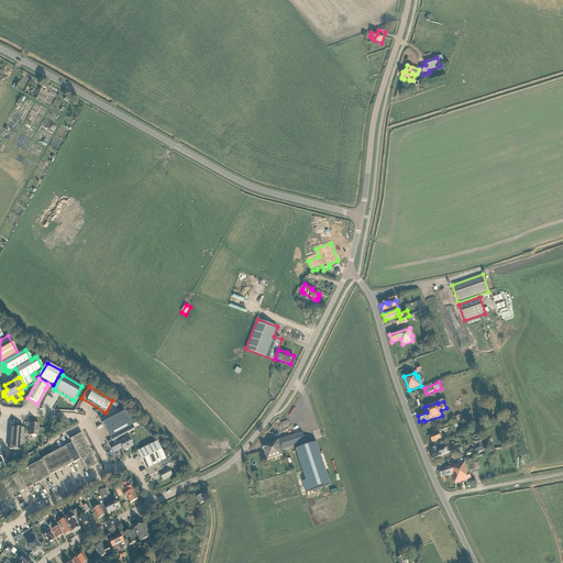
[(108,442),(110,446),(119,442),(118,439),(121,437),(134,430),(130,422),(134,420),(131,417),(128,418),(124,412),(102,424),(111,441),(108,442)]
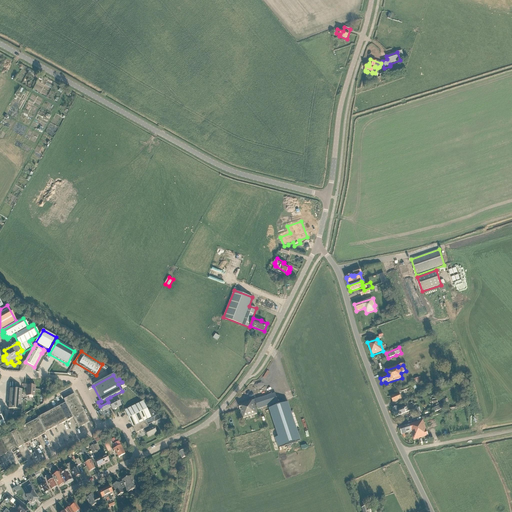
[(421,376),(412,380),(414,387),(423,383),(421,376)]
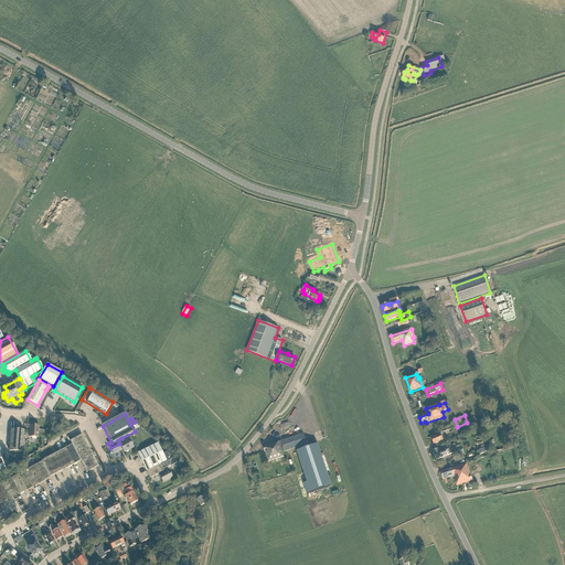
[(30,425),(30,437),(39,437),(39,426),(30,425)]
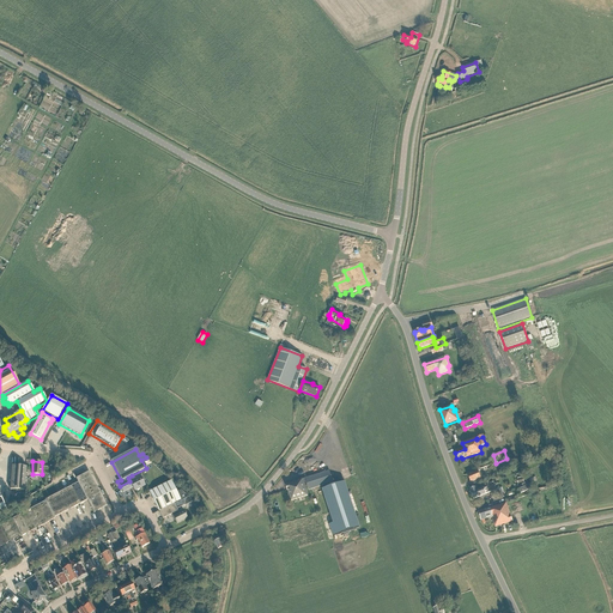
[(12,466),(10,490),(25,491),(26,467),(12,466)]
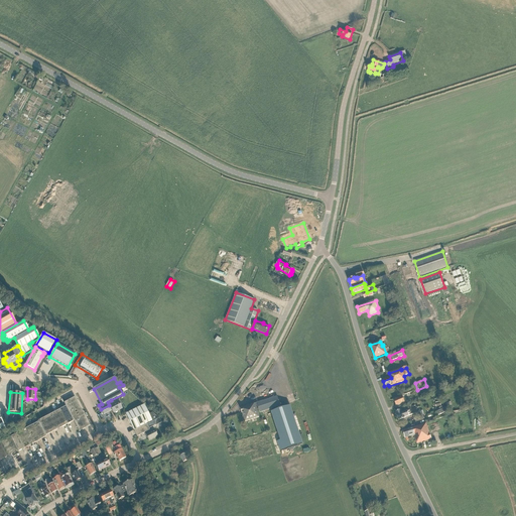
[(401,396),(394,399),(396,405),(404,402),(402,397),(404,396),(404,394),(401,395),(401,396)]
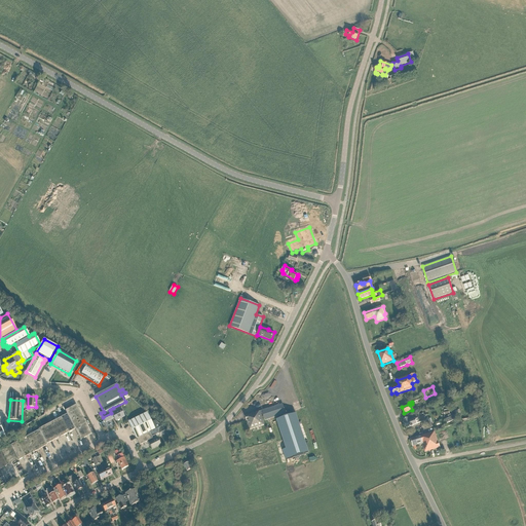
[(282,404),(260,411),(261,417),(264,417),(265,420),(284,414),(286,414),(282,404)]
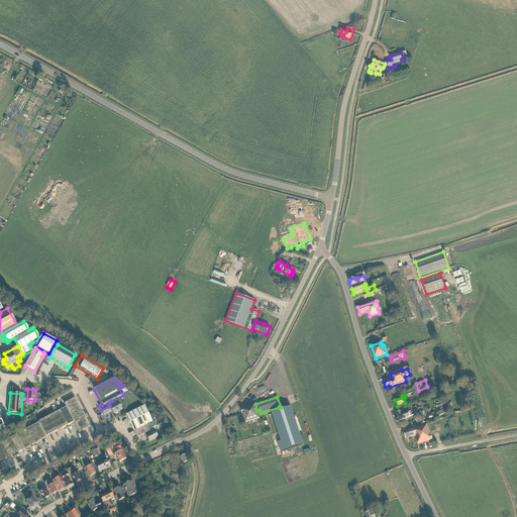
[(75,398),(69,401),(77,415),(83,412),(75,398)]
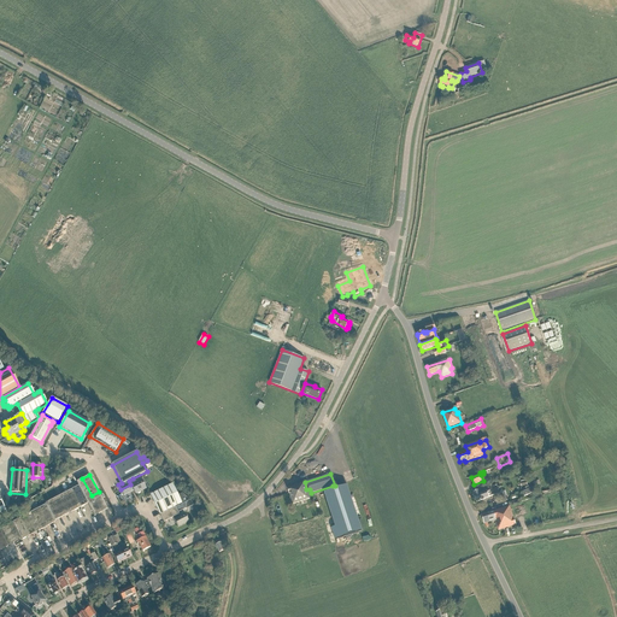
[(78,486),(86,499),(92,495),(82,479),(76,482),(78,486)]
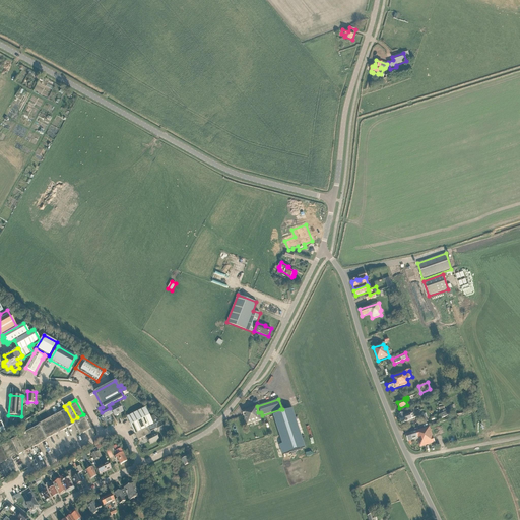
[(110,408),(102,412),(102,413),(104,417),(105,418),(111,414),(110,414),(113,412),(113,413),(115,416),(123,412),(118,403),(114,406),(112,403),(109,405),(110,408)]
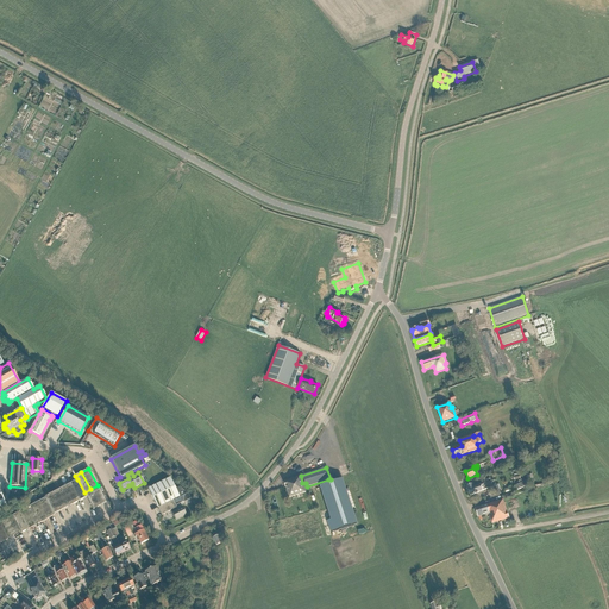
[(302,483),(301,476),(284,482),(289,498),(306,493),(302,483)]
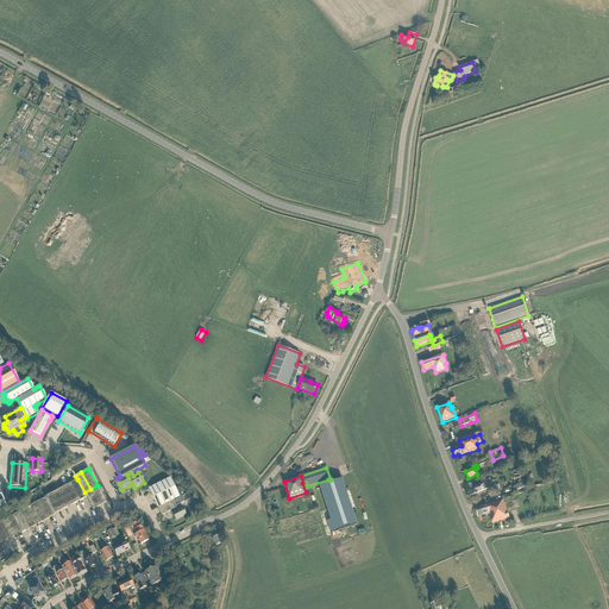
[(157,507),(180,496),(187,493),(180,487),(175,489),(170,478),(148,489),(157,507)]
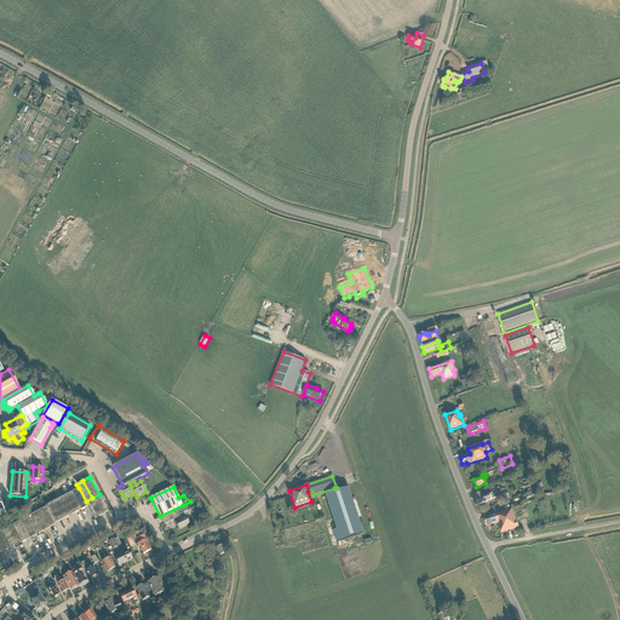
[(336,491),(326,494),(338,532),(333,533),(337,541),(363,533),(349,487),(337,491),(337,488),(334,488),(336,491)]
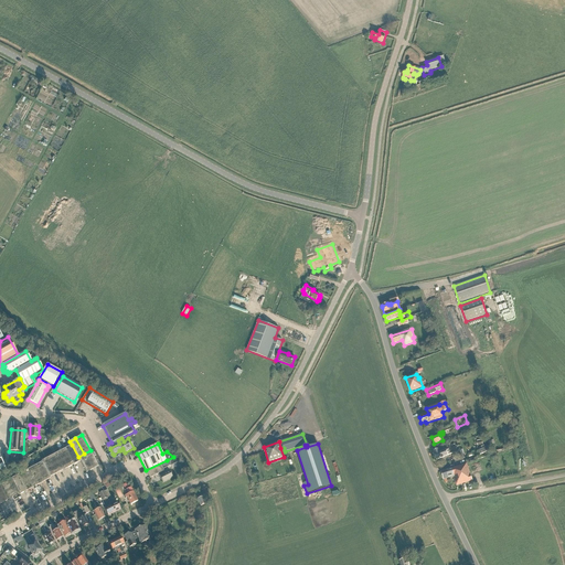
[(81,461),(78,457),(72,445),(65,448),(74,465),(81,461)]
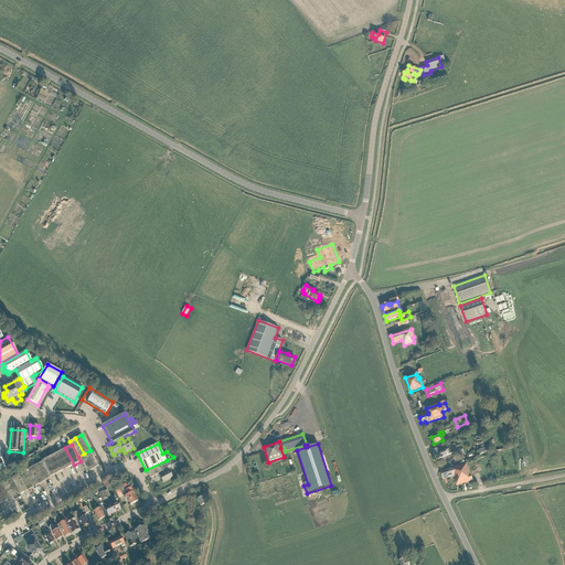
[(459,457),(455,445),(449,446),(450,448),(439,452),(438,449),(434,450),(437,460),(451,454),(452,455),(454,454),(456,459),(459,457)]
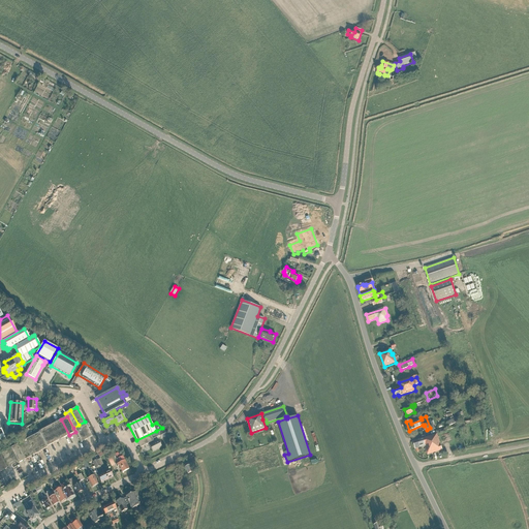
[(64,438),(69,435),(61,419),(56,423),(64,438)]
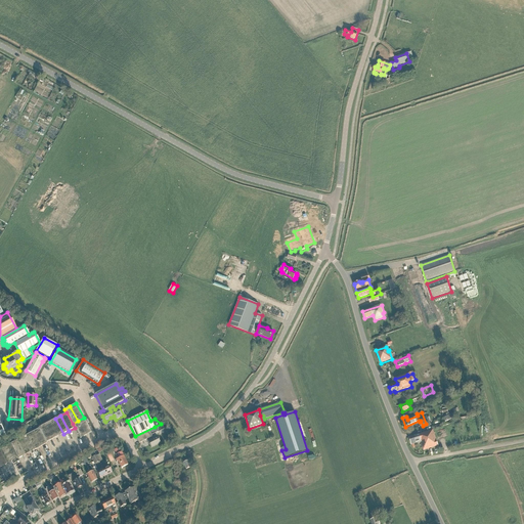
[(78,421),(86,435),(91,433),(84,418),(78,421)]
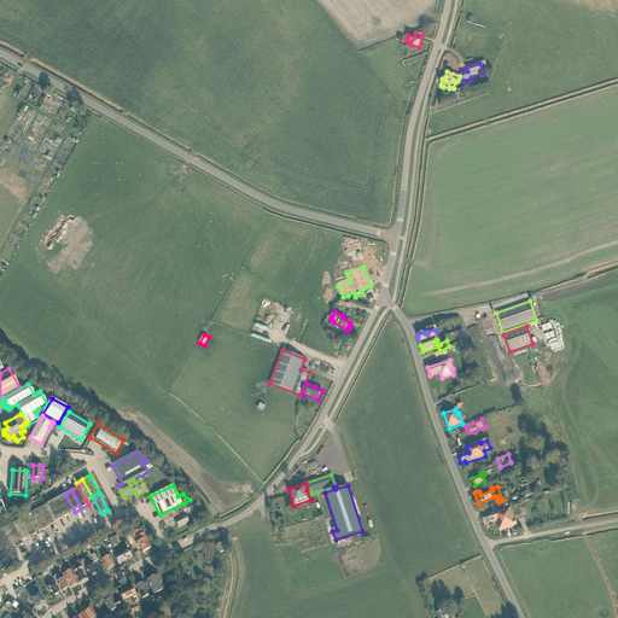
[(68,516),(75,512),(65,494),(58,497),(68,516)]
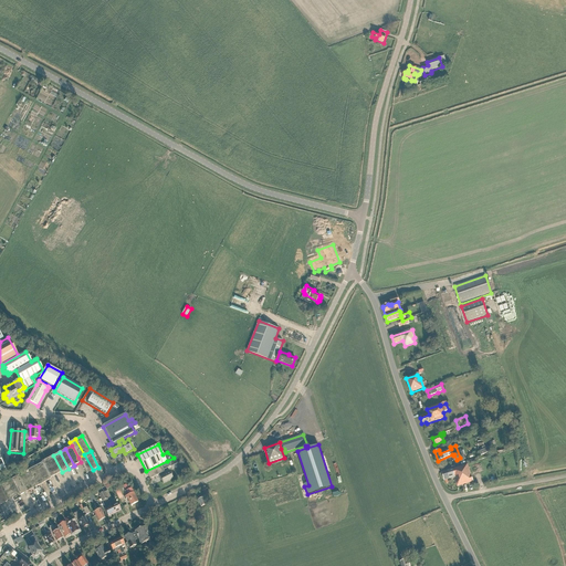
[(93,470),(84,454),(79,458),(81,462),(87,473),(93,470)]
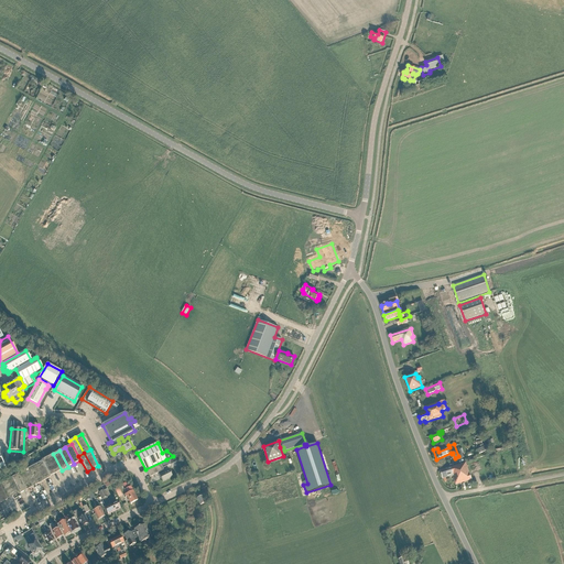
[(42,462),(50,477),(62,470),(53,454),(41,461),(42,462)]
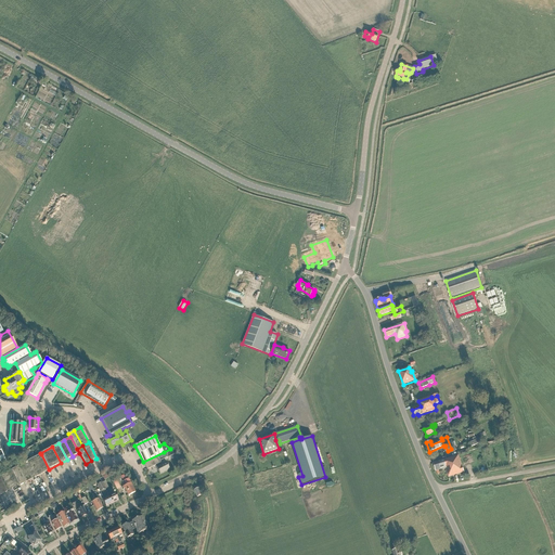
[(169,451),(158,456),(159,461),(171,455),(169,451)]
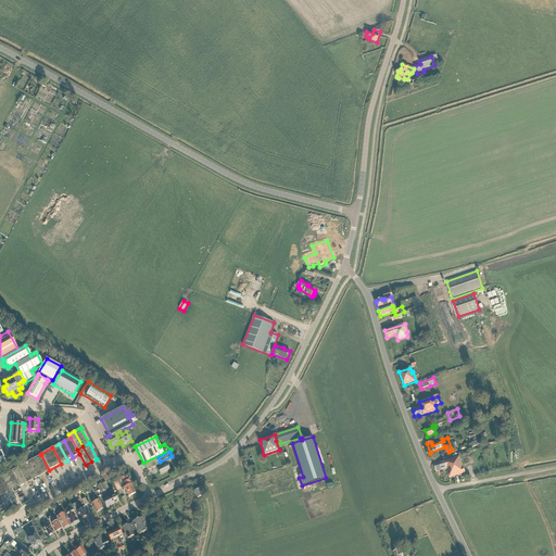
[(41,455),(35,458),(43,474),(49,470),(41,455)]
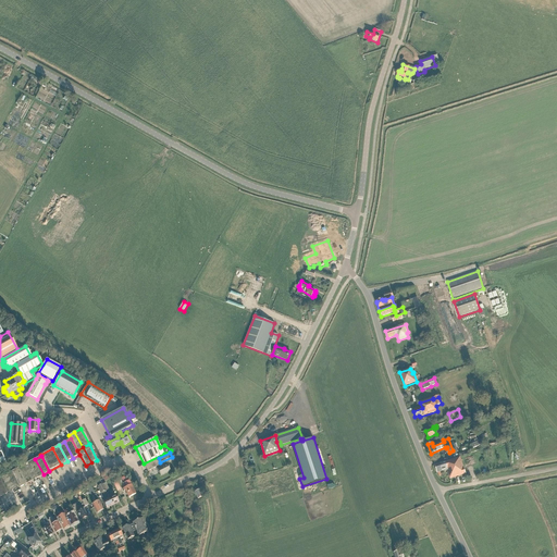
[(441,472),(447,470),(450,479),(466,474),(460,457),(434,465),(437,473),(438,473),(440,477),(442,475),(441,472)]
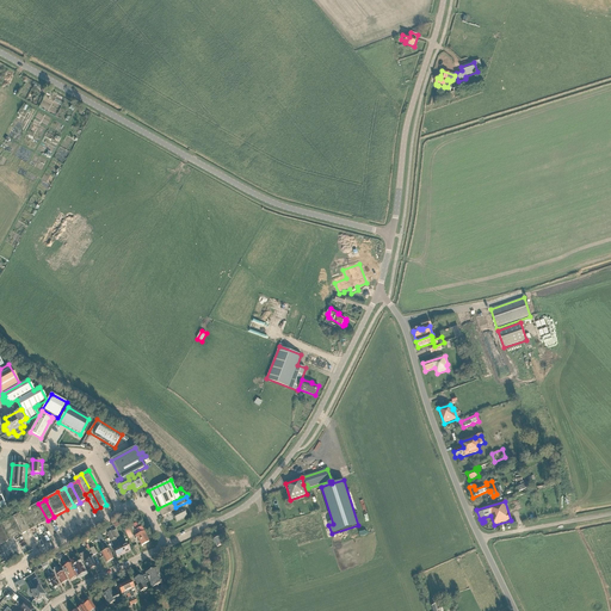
[(158,510),(161,517),(172,512),(177,510),(173,503),(158,510)]
